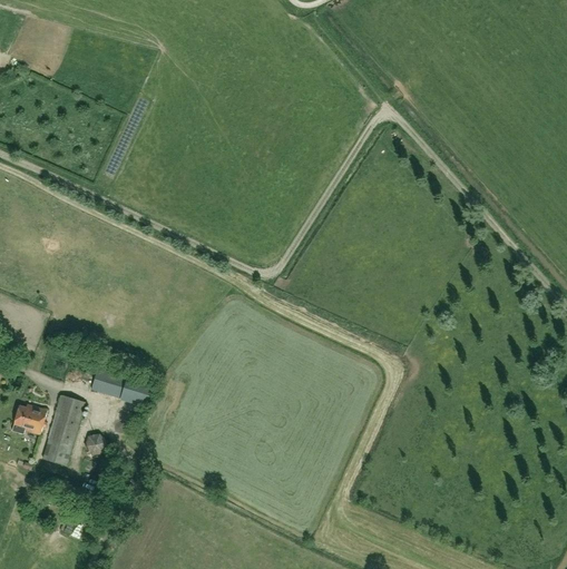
[(145,383),(125,378),(95,369),(89,390),(138,404),(145,383)]
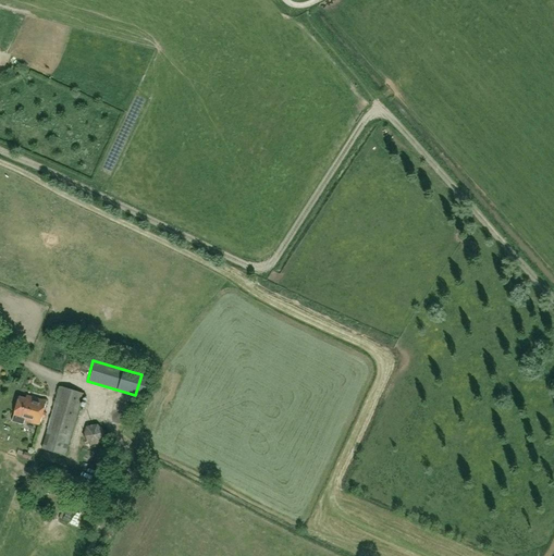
[(62,454),(79,392),(57,385),(39,447),(62,454)]
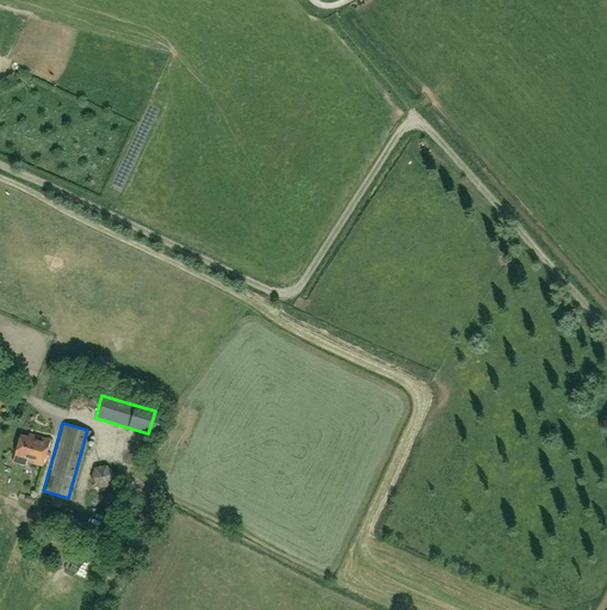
[(44,453),(48,441),(48,439),(25,432),(25,436),(18,433),(14,444),(44,453)]
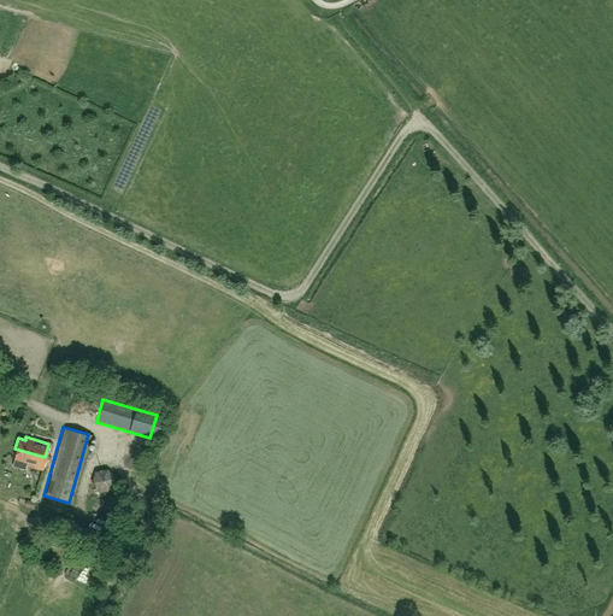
[(41,470),(45,457),(15,449),(12,458),(10,465),(23,469),(24,465),(41,470)]
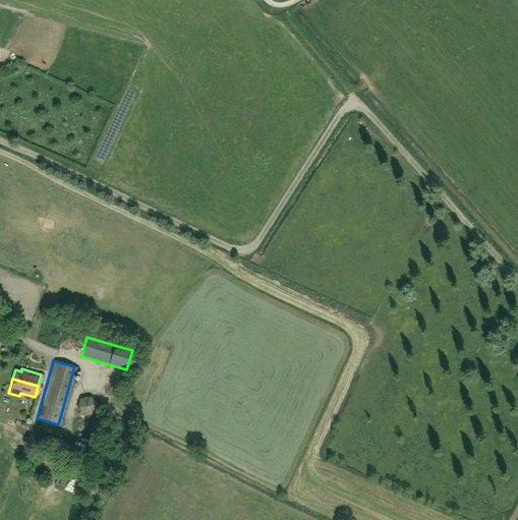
[(45,436),(41,445),(57,450),(60,441),(45,436)]
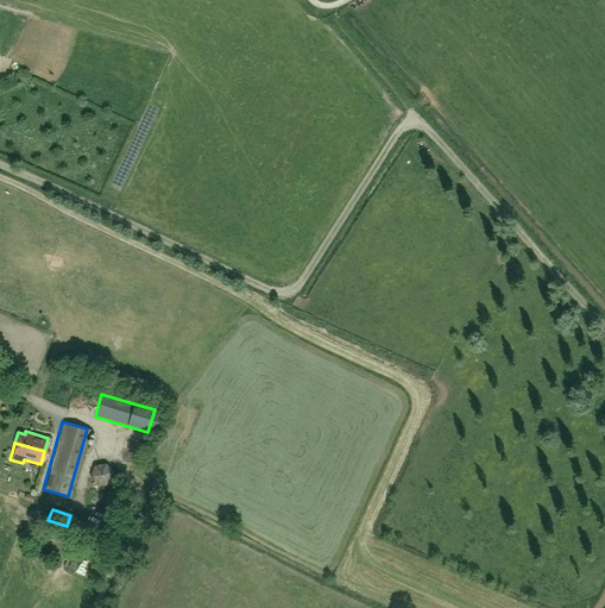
All buildings are outlined.
